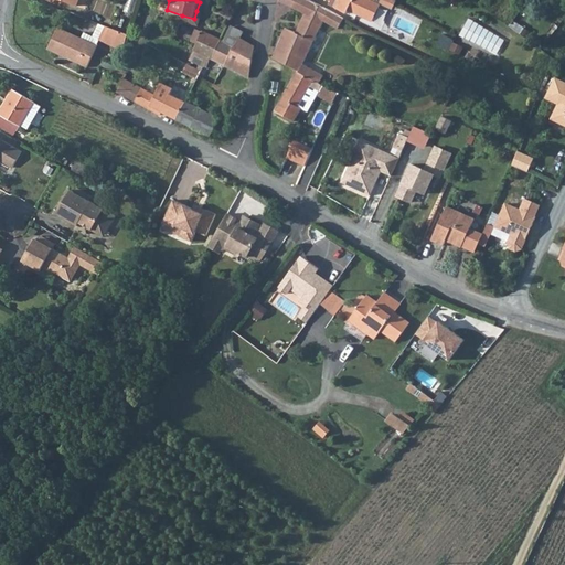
[(275,57),(301,71),(305,64),(323,22),(328,14),(330,16),(332,11),(310,0),(280,0),(281,1),(306,13),(297,32),(287,28),(275,57)]
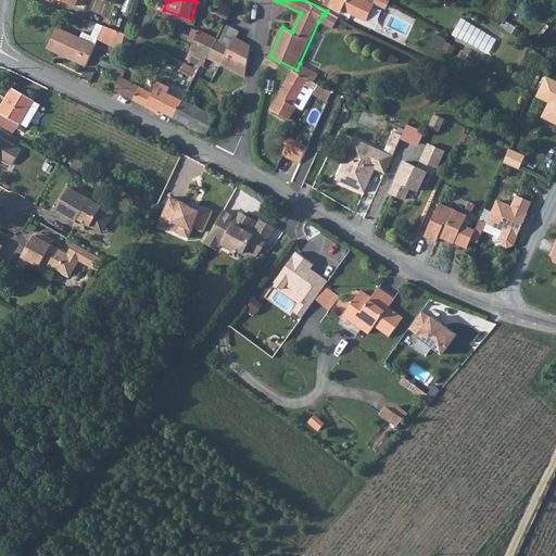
[(329,7),(341,13),(342,10),(346,2),(344,1),(344,0),(325,0),(326,0),(324,3),(329,7)]
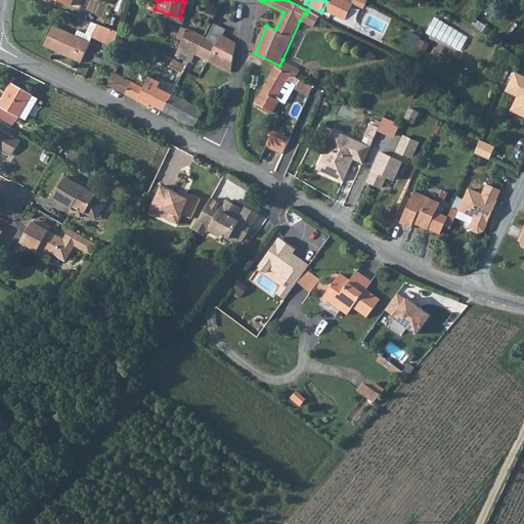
[(343,6),(346,1),(343,0),(328,0),(326,2),(322,9),(345,20),(351,10),(343,6)]
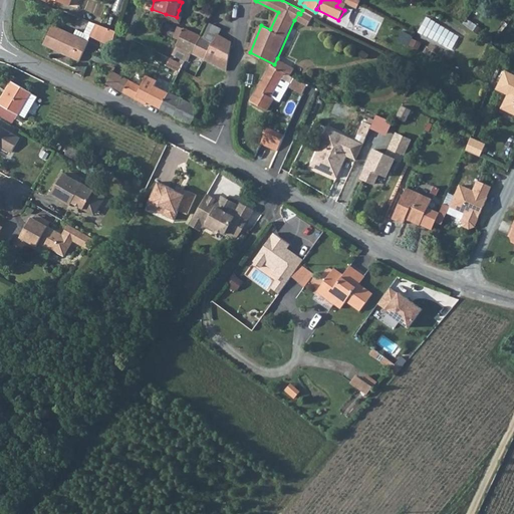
[(306,26),(312,16),(302,10),(300,14),(298,13),(294,20),(306,26)]
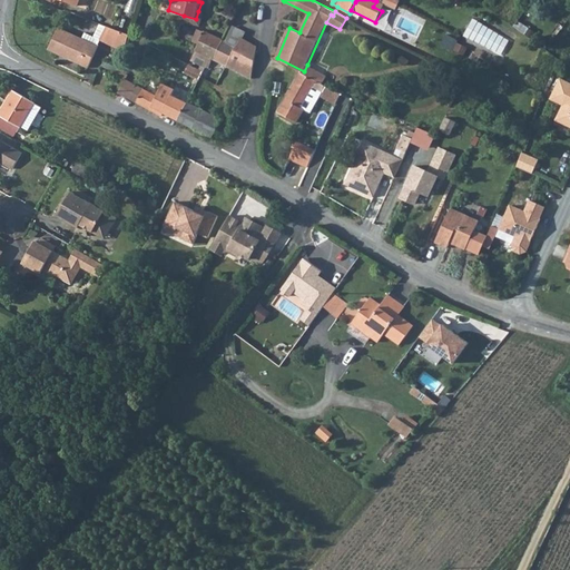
[(130,36),(107,27),(101,39),(125,51),(127,45),(130,36)]
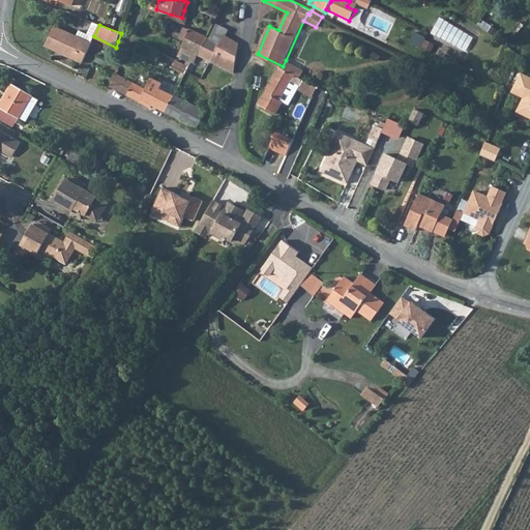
[(211,37),(209,36),(196,64),(207,70),(212,62),(235,72),(235,71),(239,43),(227,36),(230,30),(218,25),(211,37)]
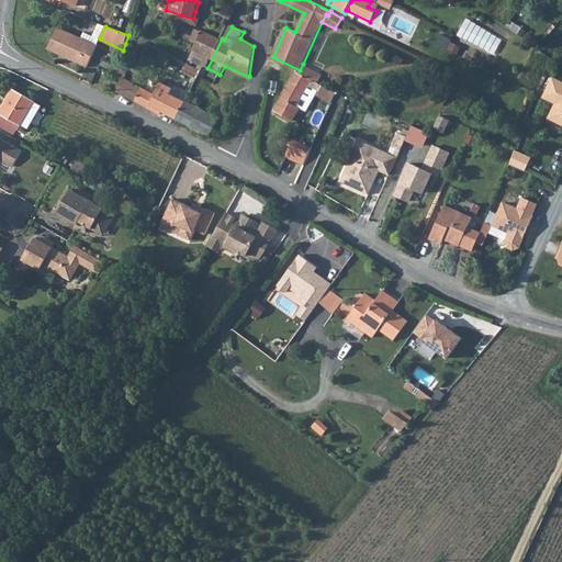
[(98,46),(59,27),(48,48),(88,67),(98,46)]
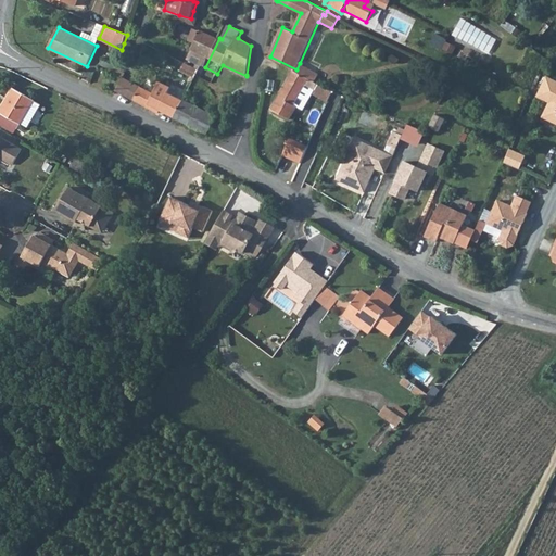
[(187,59),(205,67),(219,38),(201,30),(187,59)]
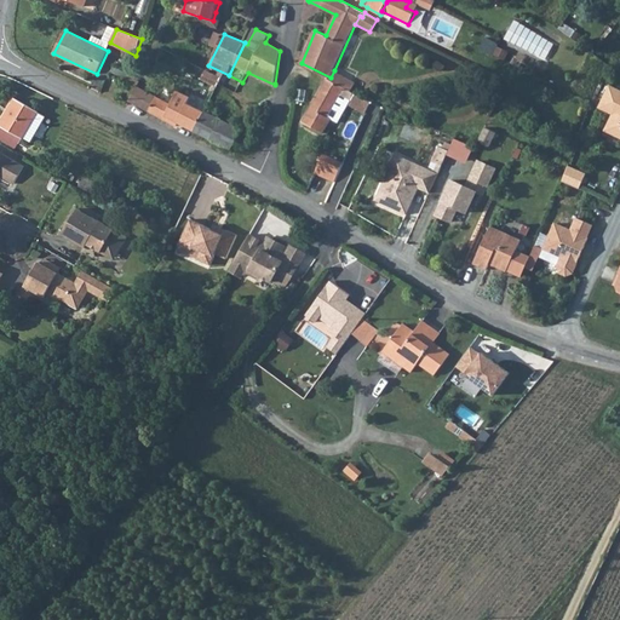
[(202,79),(218,86),(222,78),(207,70),(202,79)]
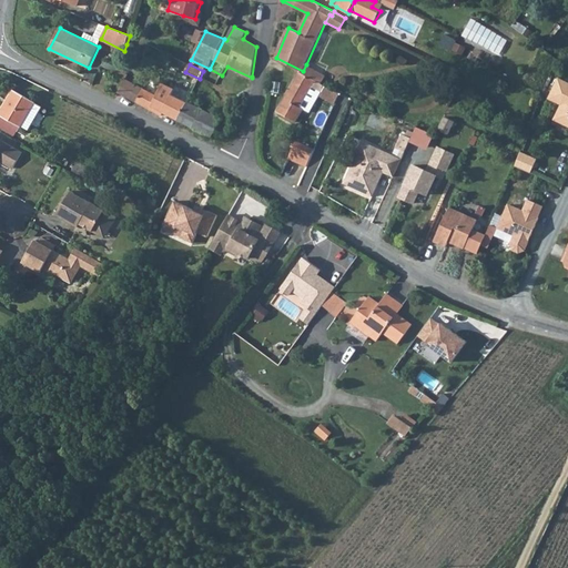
[(323,84),(327,75),(306,64),(303,71),(302,73),(316,81),(323,84)]
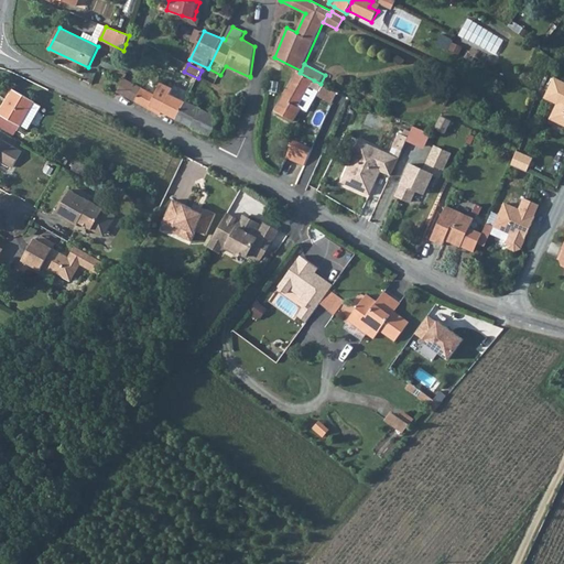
[(299,107),(311,85),(314,80),(300,73),(299,72),(275,112),(291,120),(293,121),(301,109),(299,107)]
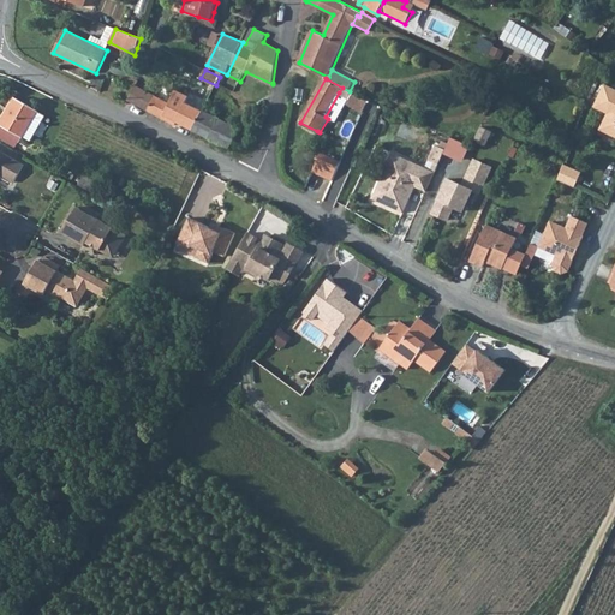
[(601,129),(614,95),(614,89),(602,83),(592,105),(605,112),(597,127),(601,129)]
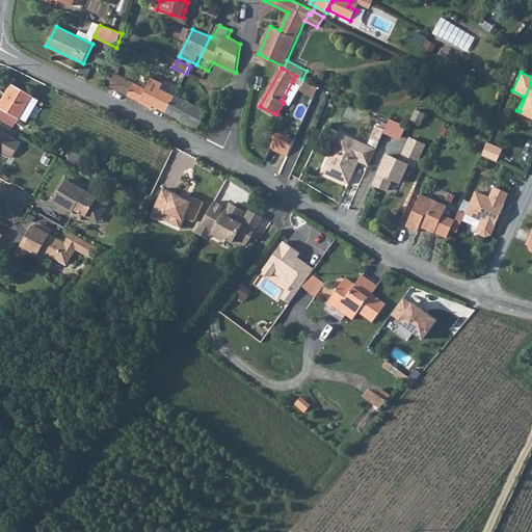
[(118,74),(112,86),(129,96),(136,83),(118,74)]
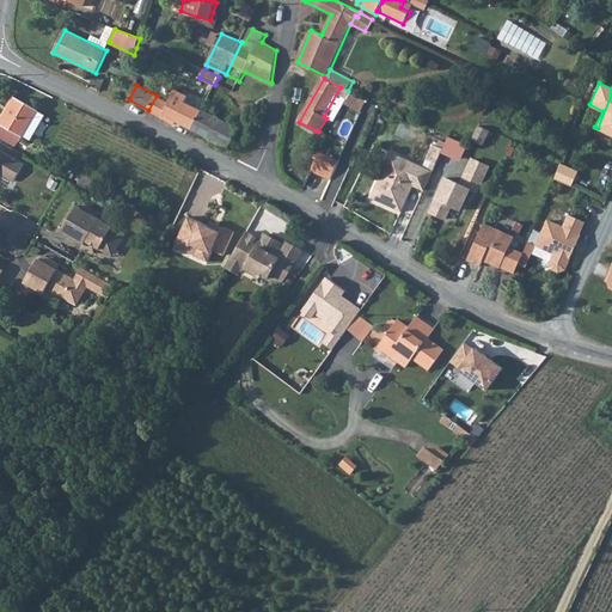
[(348,91),(341,87),(337,92),(348,98),(352,93),(348,91)]
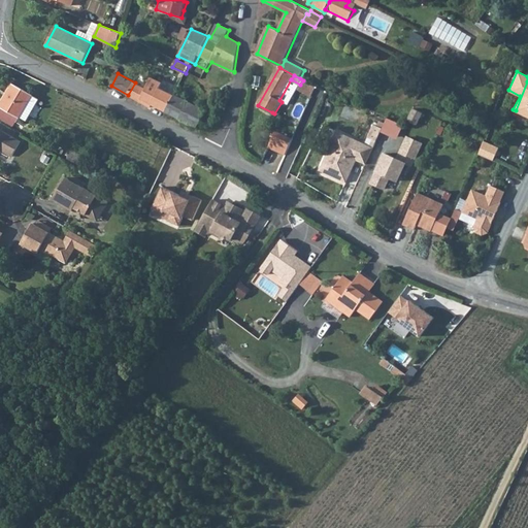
[(147,89),(146,90),(150,91),(152,88),(159,93),(154,104),(166,110),(174,95),(161,88),(163,84),(153,77),(147,89)]
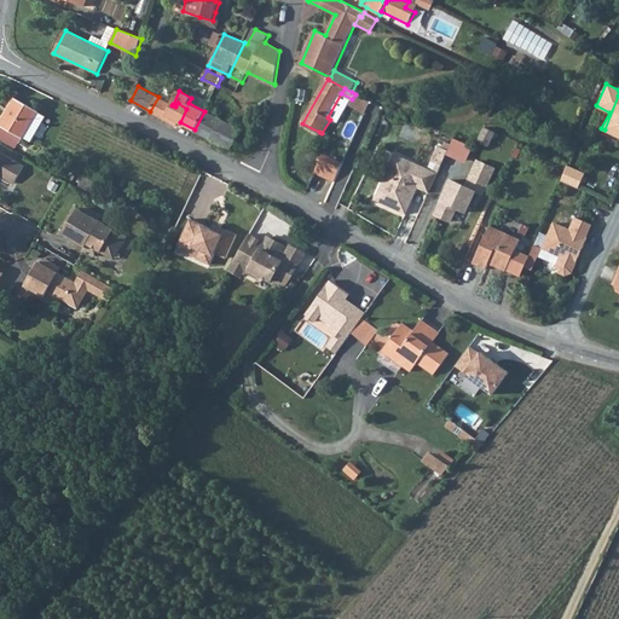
[(270,105),(272,94),(260,92),(260,96),(262,97),(261,104),(270,105)]
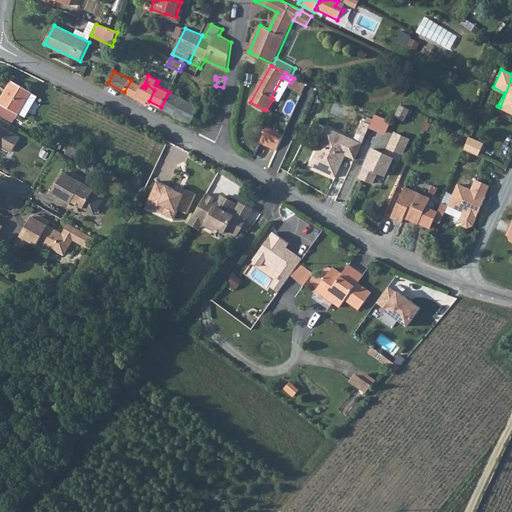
[(511,113),(511,79),(500,107),(511,113)]
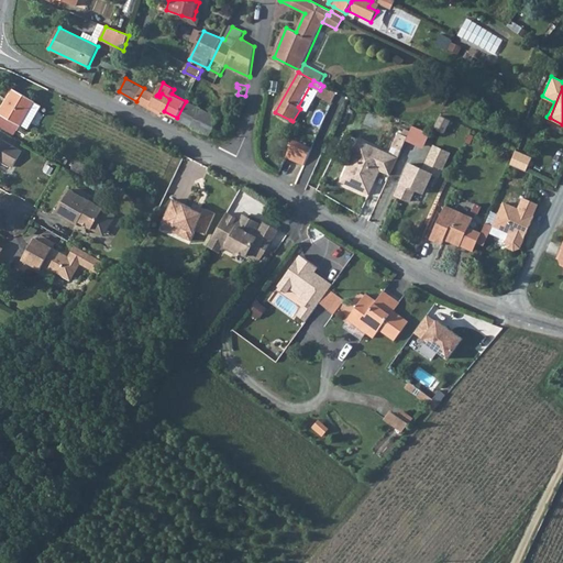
[(144,88),(136,101),(150,108),(156,96),(157,95),(144,88)]
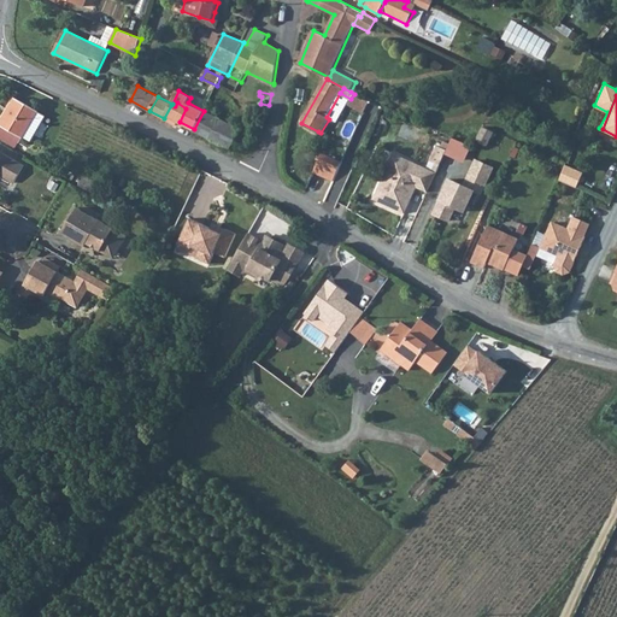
[(46,116),(17,99),(0,125),(0,137),(16,147),(22,136),(31,141),(46,116)]
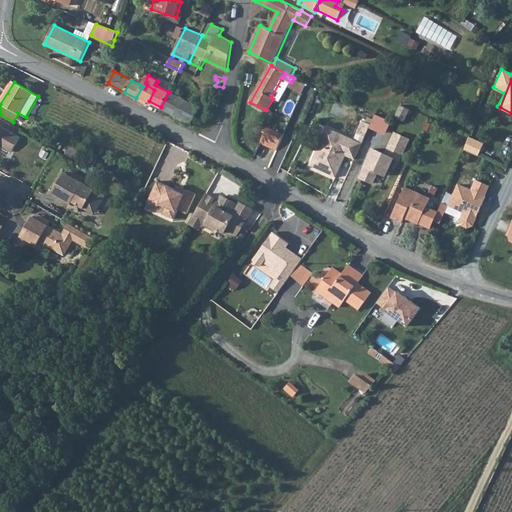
[(136,98),(147,103),(148,100),(149,101),(154,90),(147,85),(145,88),(142,87),(136,98)]
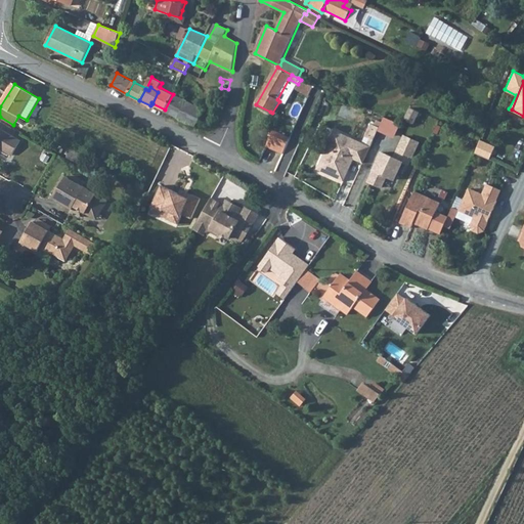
[(173,94),(165,110),(197,126),(205,110),(173,94)]
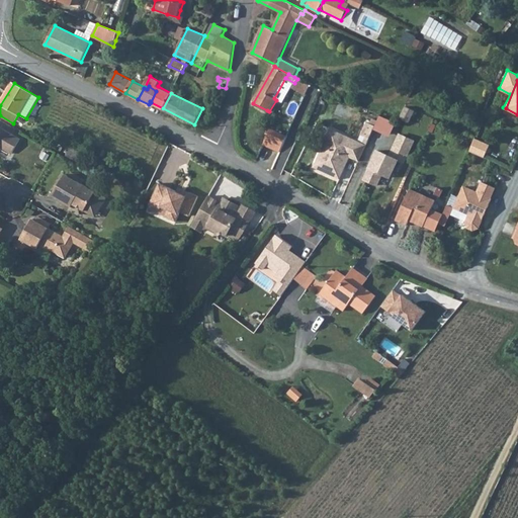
[(331,148),(321,170),(337,178),(348,156),(357,161),(364,145),(330,127),(322,144),(331,148)]
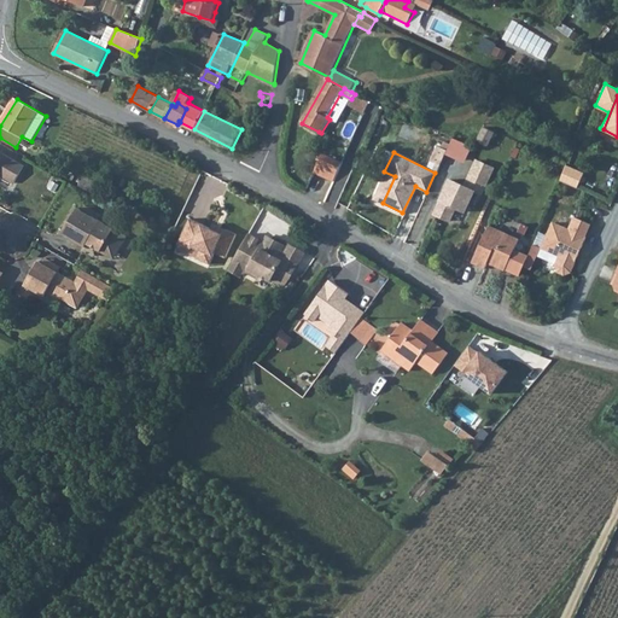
[(0,174),(16,184),(27,165),(4,153),(3,156),(0,153),(0,174)]
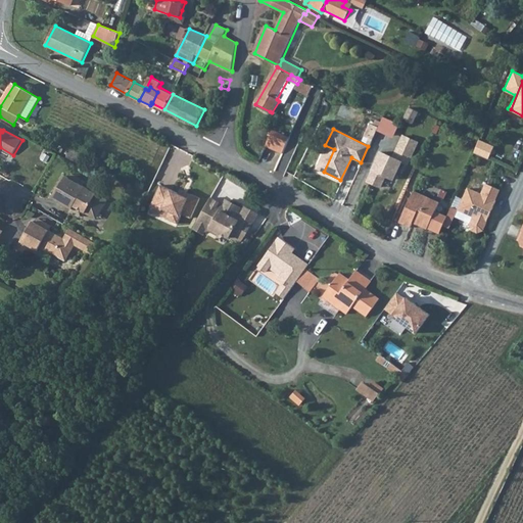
[(288,139),(274,132),(267,145),(282,152),(288,139)]
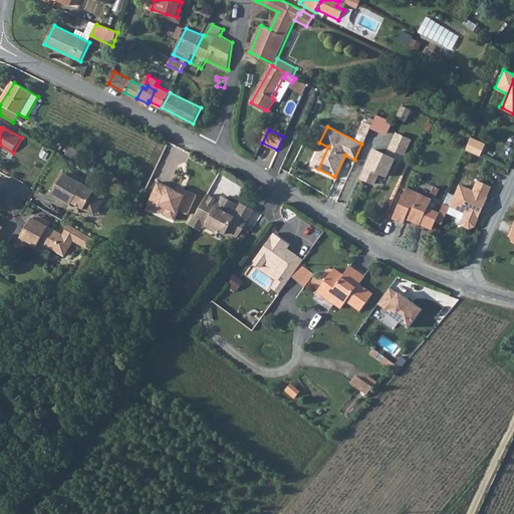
[(392,141),(405,148),(409,140),(395,134),(392,141)]
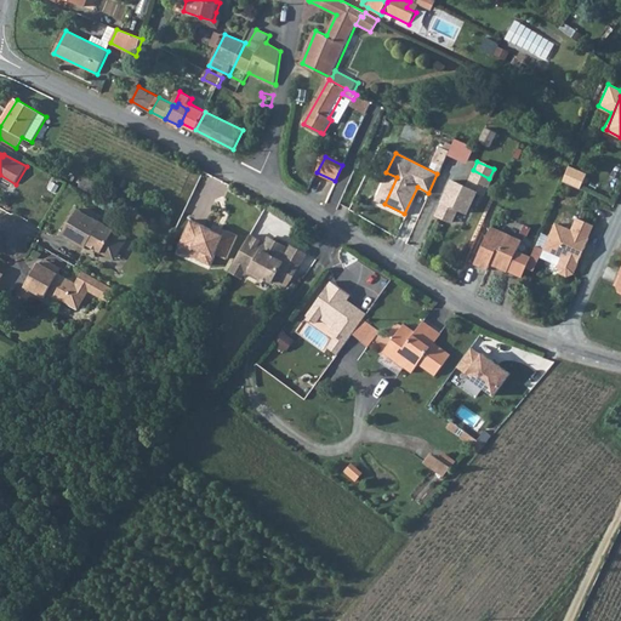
[(567,167),(562,180),(579,187),(585,171),(568,164),(567,167)]
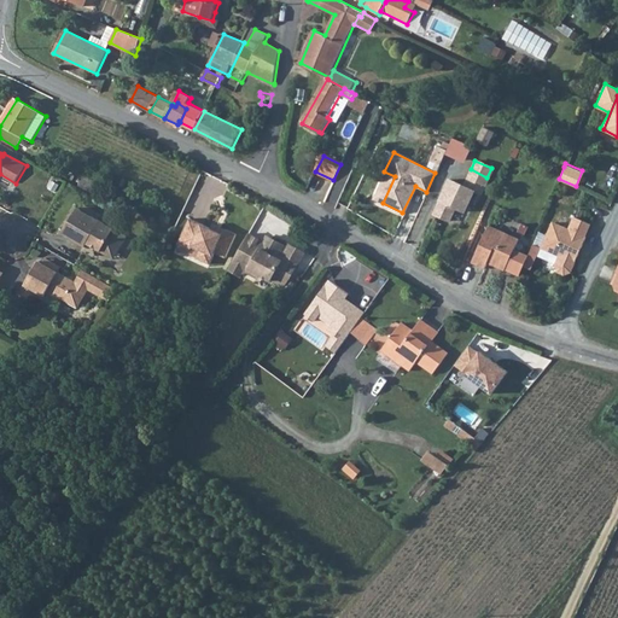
[(448,180),(432,214),(445,221),(453,208),(461,213),(471,192),(478,194),(487,178),(471,169),(462,186),(448,180)]
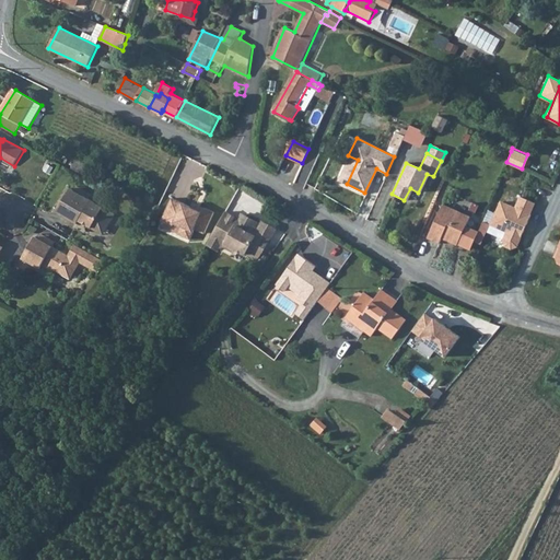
[(348,155),(337,178),(347,184),(358,160),(348,155)]
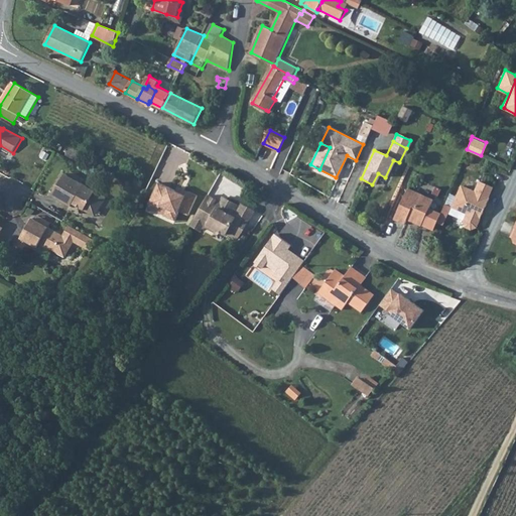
[(101,196),(65,173),(51,196),(71,206),(72,204),(92,215),(96,213),(103,202),(101,196)]
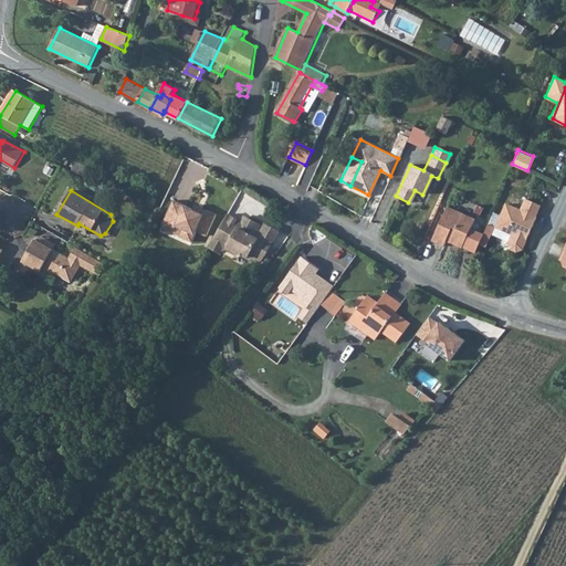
[(523,196),(517,207),(513,206),(503,229),(509,231),(505,240),(507,245),(513,249),(519,247),(533,215),(532,213),(537,202),(523,196)]
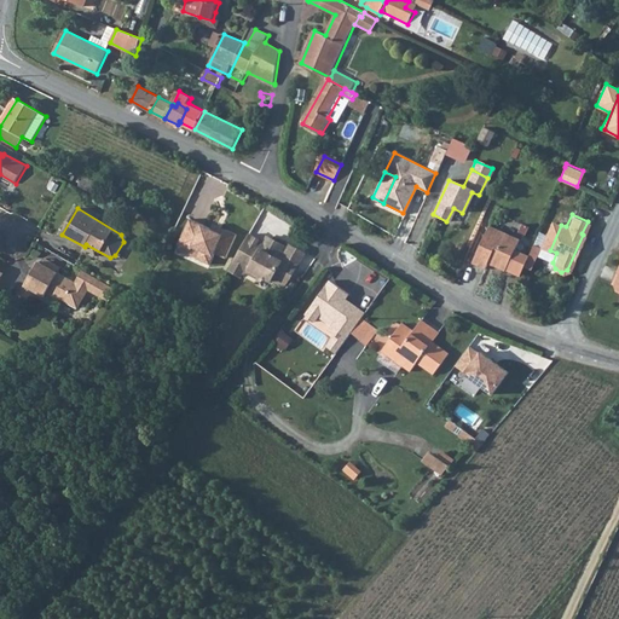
[(550,250),(561,225),(550,219),(538,244),(550,250)]
